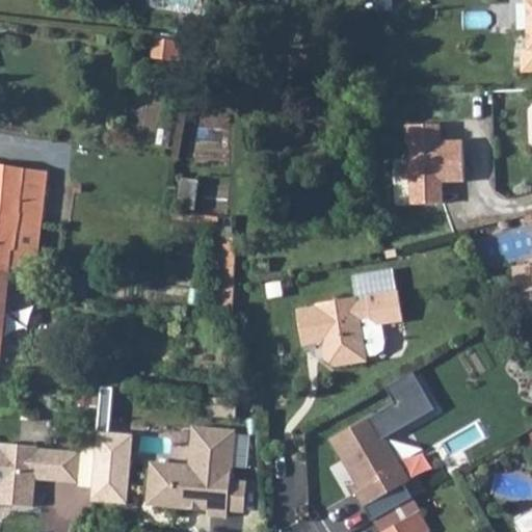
[(133,0),(133,6),(202,12),(202,0),(133,0)]
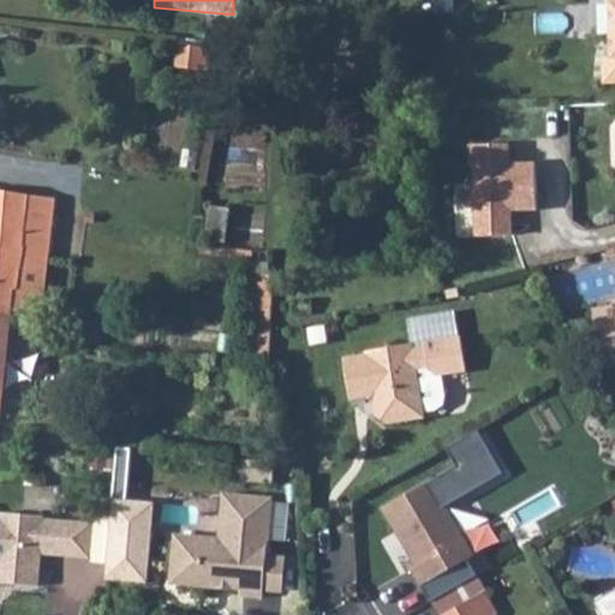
[(201,69),(203,49),(177,47),(174,65),(201,69)]
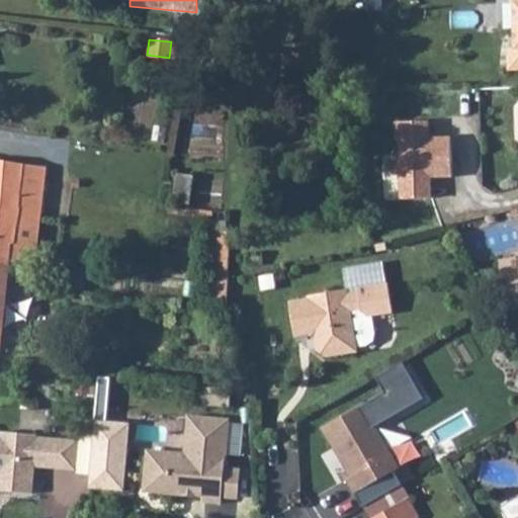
[(517,50),(515,51),(509,51),(509,71),(517,71),(517,50)]
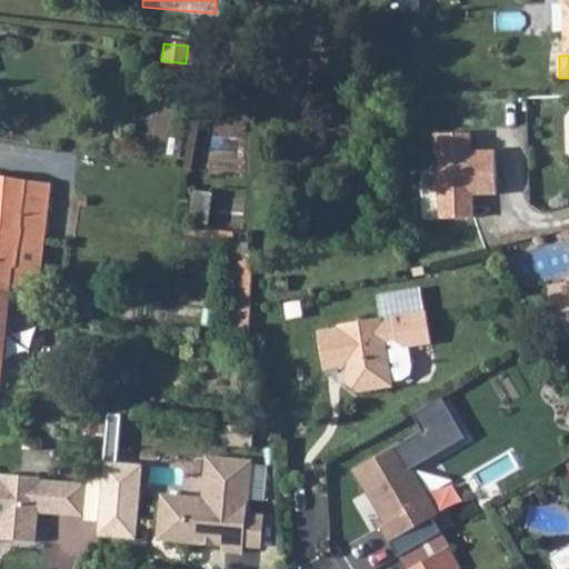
[(432,136),(435,222),(473,223),(472,200),(492,199),(490,152),(469,152),(468,135),(432,136)]
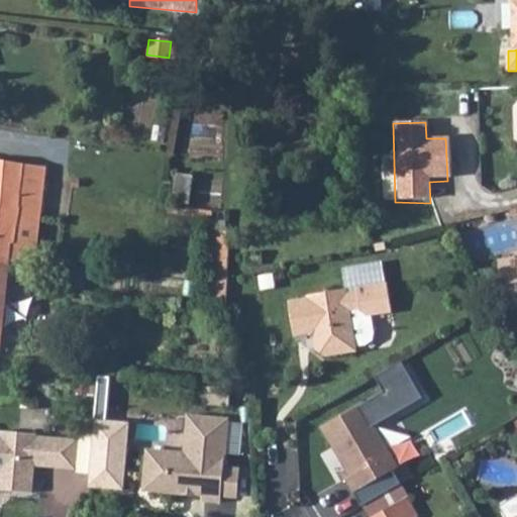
[(0,266),(9,267),(12,244),(14,243),(23,164),(0,160),(0,266)]
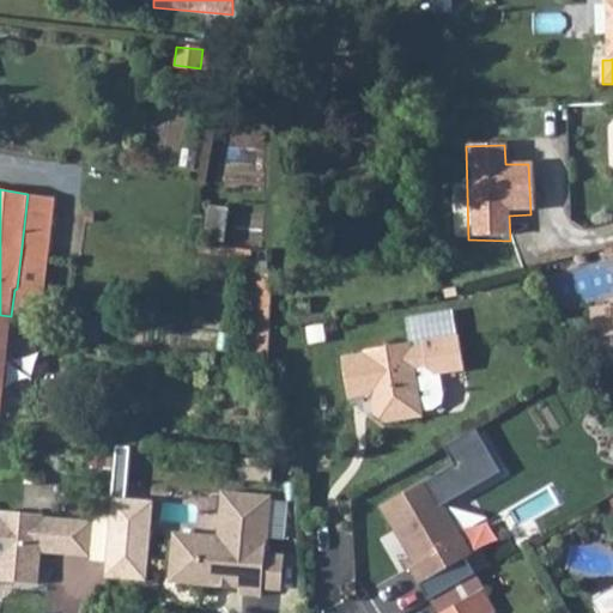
[(260,272),(254,349),(269,350),(275,273),(260,272)]
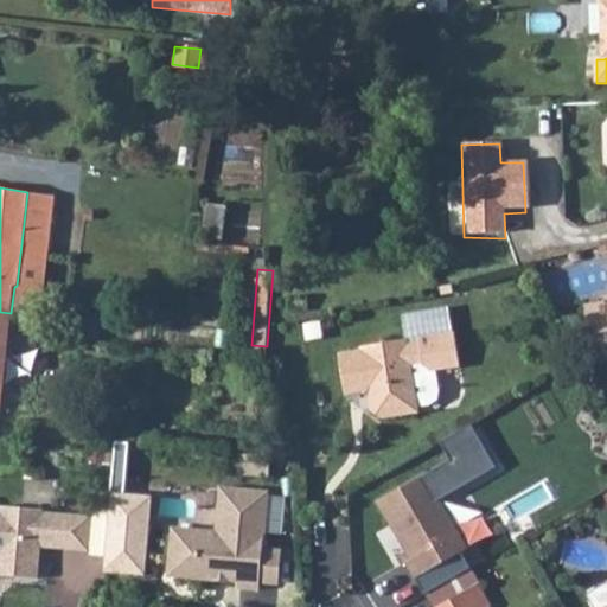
[(460,366),(448,308),(398,317),(403,340),(360,347),(360,350),(339,353),(345,395),(362,393),(369,397),(371,410),(382,419),(419,413),(417,407),(411,365),(422,364),(422,365),(432,371),(435,370),(460,366)]
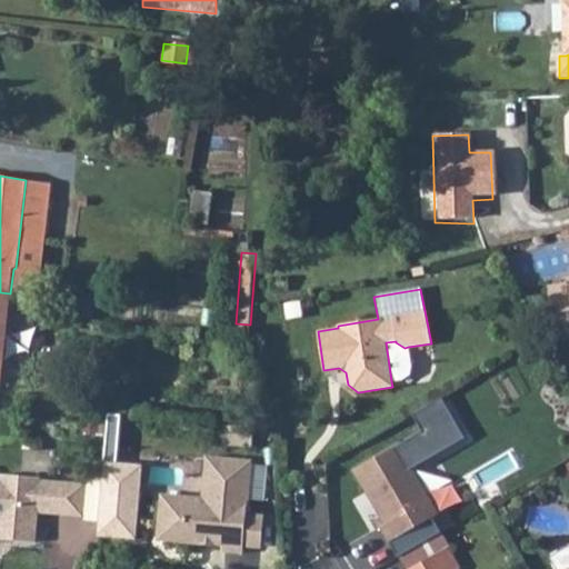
[(0,292),(0,376),(10,295),(10,293),(0,292)]
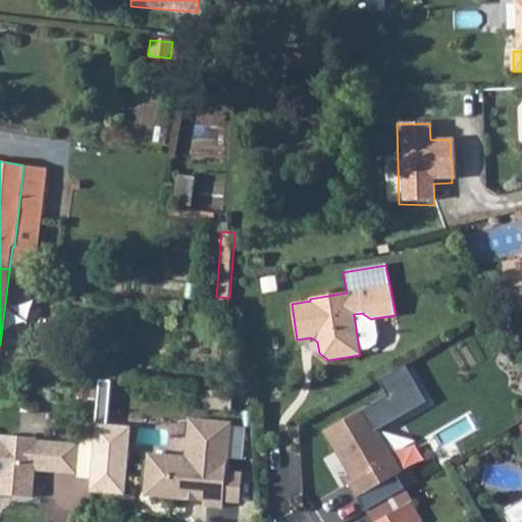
[(354,314),(359,350),(369,349),(376,345),(377,335),(374,318),(371,319),(363,314),(363,313),(354,314)]
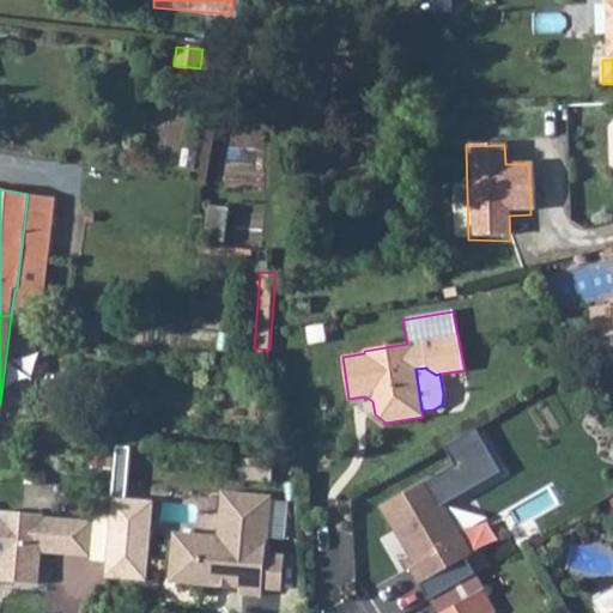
[(410,568),(420,586),(473,554),(442,507),(497,474),(472,432),(439,450),(451,468),(381,508),(414,565),(410,568)]
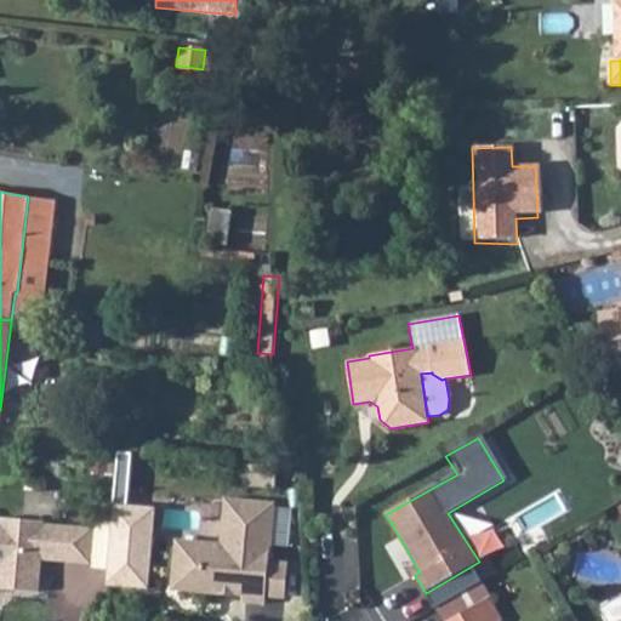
[(114,455),(100,590),(146,594),(152,511),(125,510),(131,456),(114,455)]
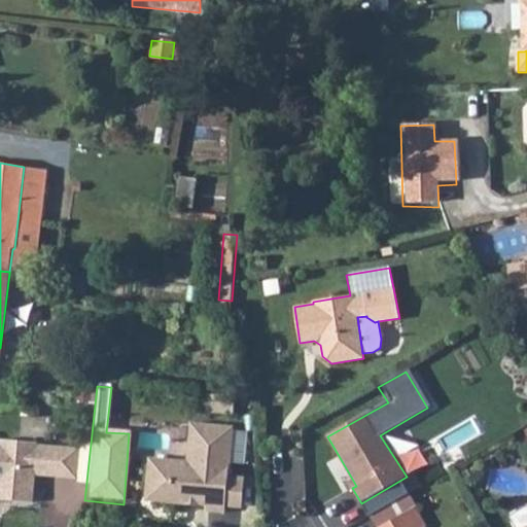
[(230,478),(234,428),(192,425),(189,463),(156,461),(150,466),(148,496),(153,501),(208,506),(208,511),(227,513),(227,506),(230,478)]
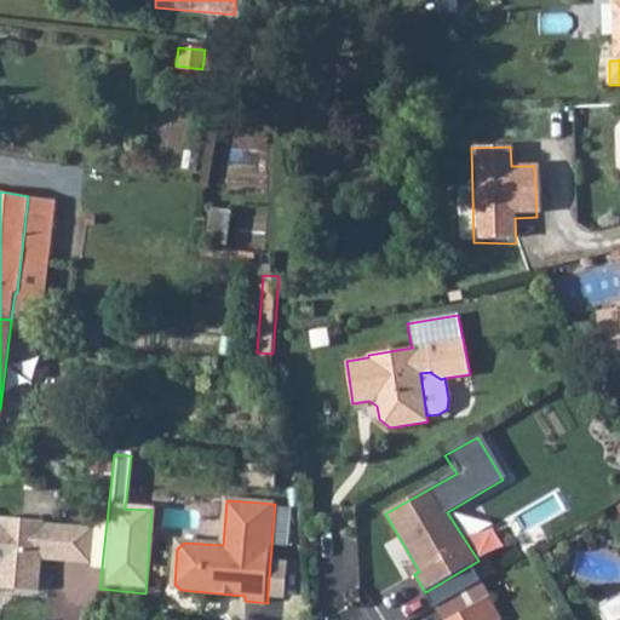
[(90,564),(93,529),(44,526),(45,522),(0,518),(0,524),(0,523),(0,589),(39,592),(41,560),(90,564)]
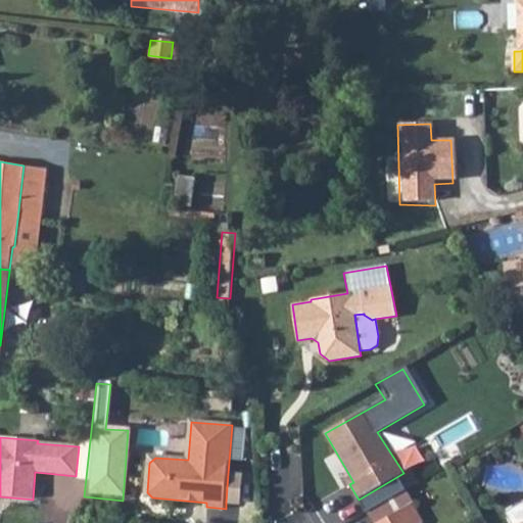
[(228,474),(226,503),(241,504),(244,475),(228,474)]
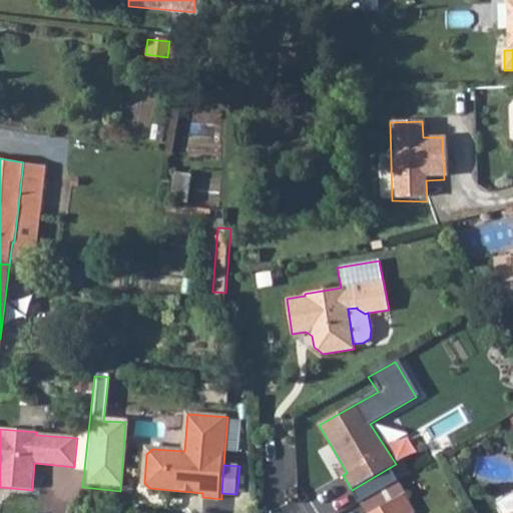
[(416,512),(405,494),(372,512),(416,512)]
